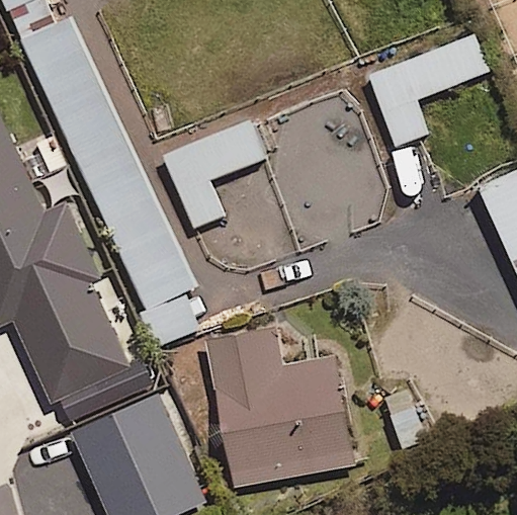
[(197,284),(70,12),(60,18),(51,0),(2,0),(18,35),(146,310),(140,314),(157,350),(201,329),(183,292),(197,284)]
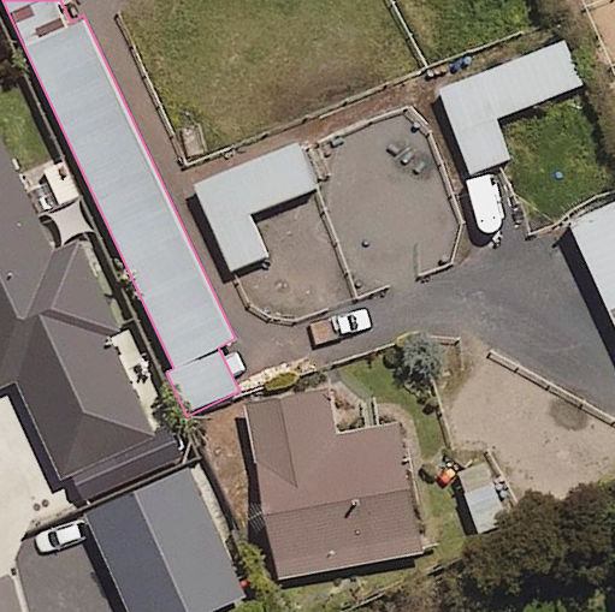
[(580,87),(563,42),(438,91),(471,174),(509,159),(494,119),(580,87)]
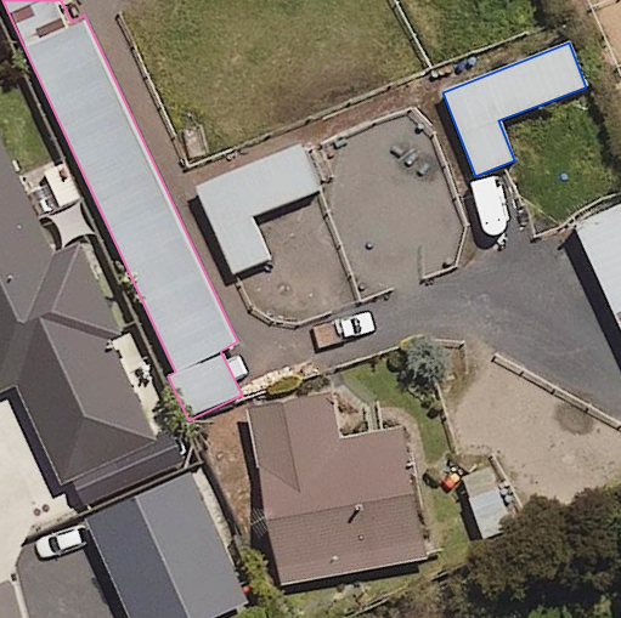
[(319,191),(295,136),(193,179),(232,275),(269,259),(252,217),(319,191)]
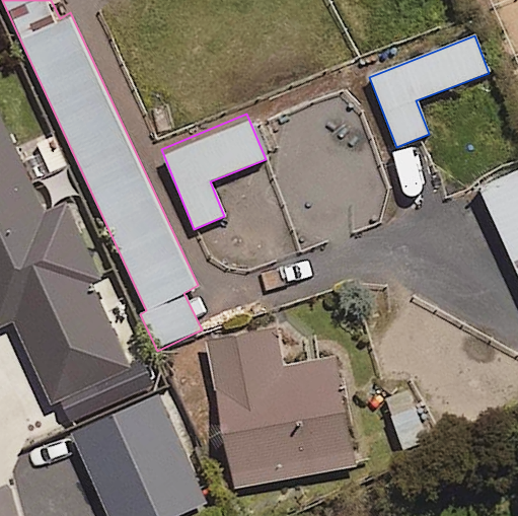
[(44,213),(0,118),(0,329),(15,322),(52,403),(130,368),(92,285),(100,281),(65,203),(44,213)]
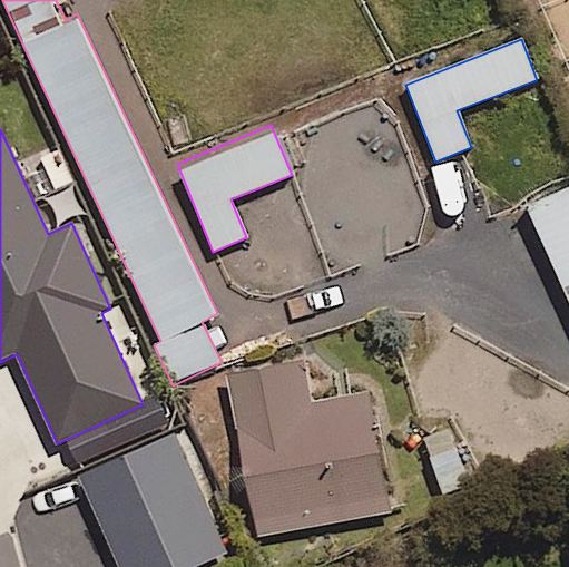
[(568,183),(525,204),(568,301),(568,183)]
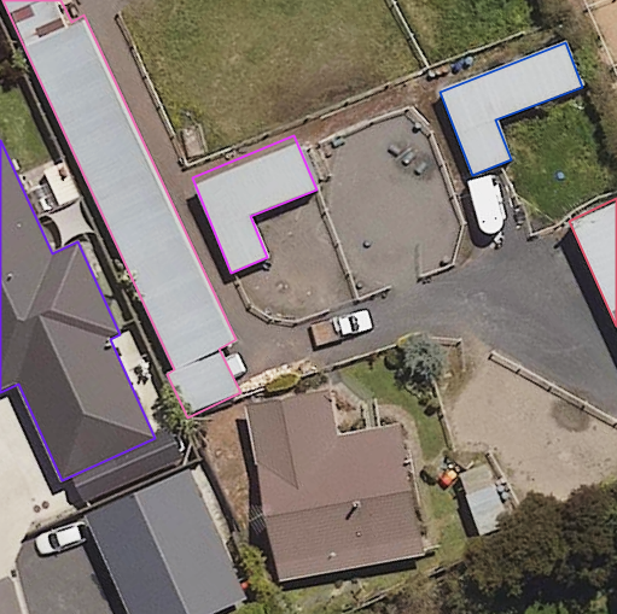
[(330,389),(244,405),(279,582),(424,554),(397,421),(338,432),(330,389)]
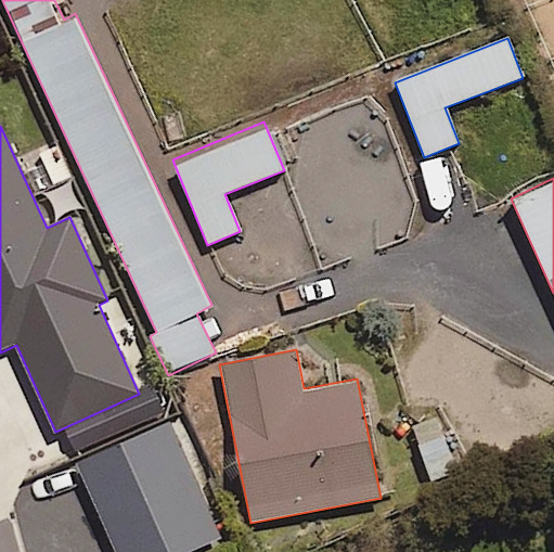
[(187,551),(220,538),(170,421),(79,460),(118,551),(187,551)]
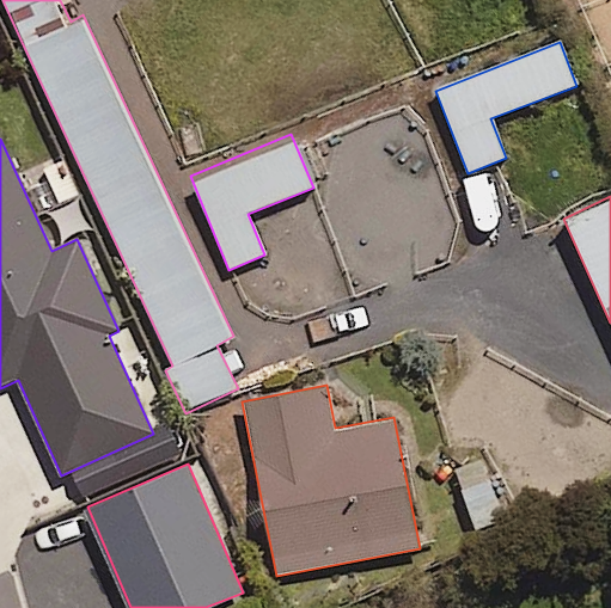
All buildings are outlined.
